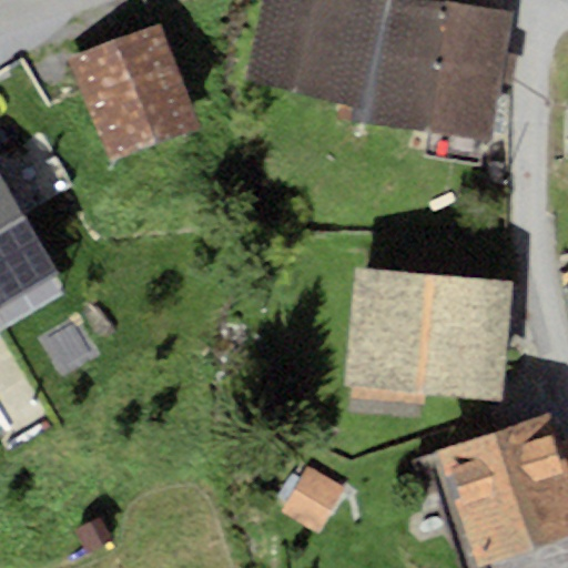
[(385,0),(263,0),(245,78),(356,107),(385,0)]
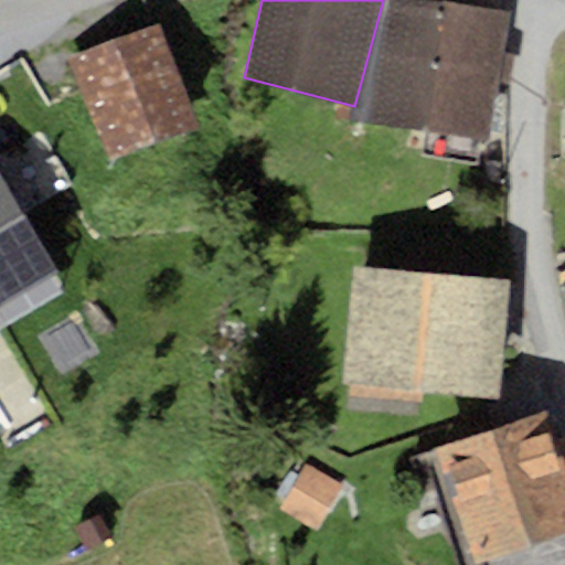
[(513,11),(446,0),(391,0),(371,119),(491,139),(513,11)]
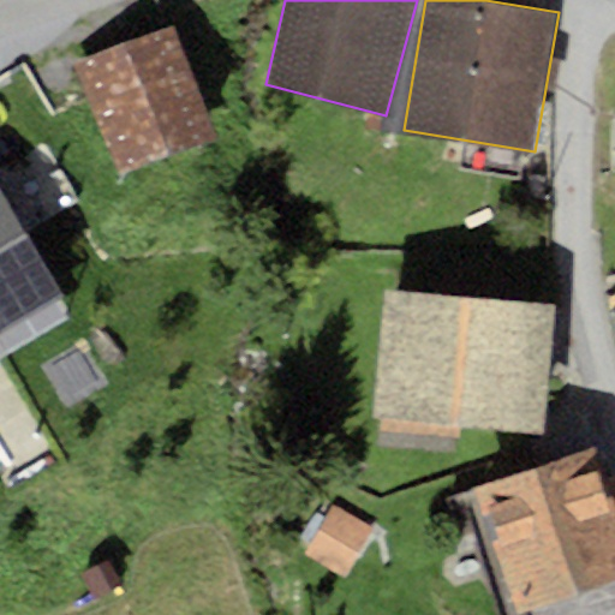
[(177,25),(78,63),(121,177),(220,139),(177,25)]
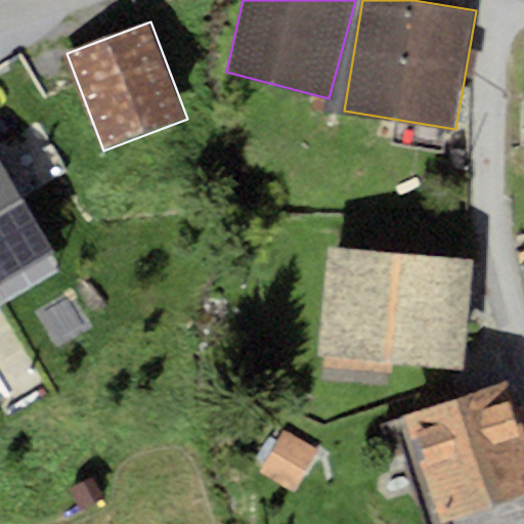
[(0,307),(62,271),(0,162),(0,307)]
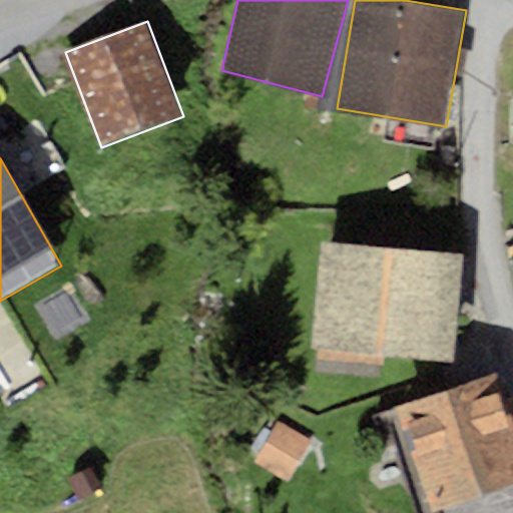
[(462,253),(322,240),(312,349),(452,362),(462,253)]
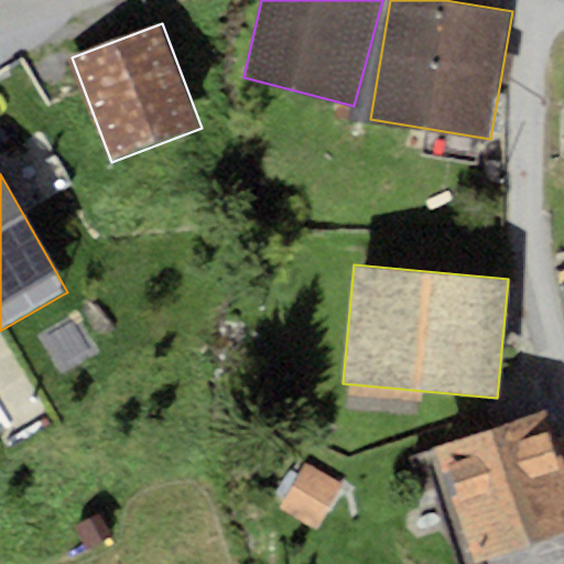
[(563,563),(563,456),(548,410),(435,449),(475,562),(481,560),(483,563),(563,563)]
